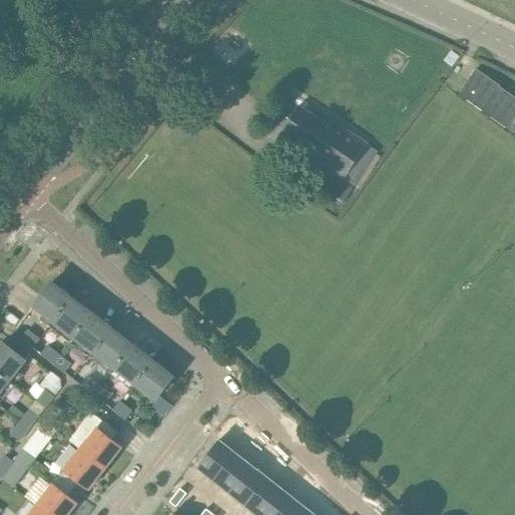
[(459,94),(506,128),(514,115),(514,97),(476,69),(459,94)]
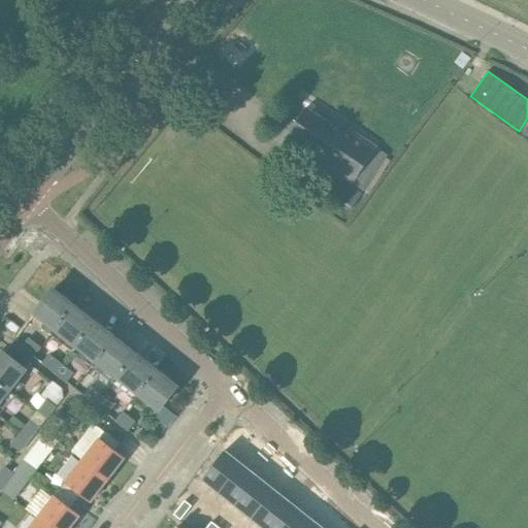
[(331,125),(305,107),(288,135),(314,153),(310,157),(333,172),(335,169),(344,176),(343,178),(363,192),(387,155),(334,121),(331,125)]
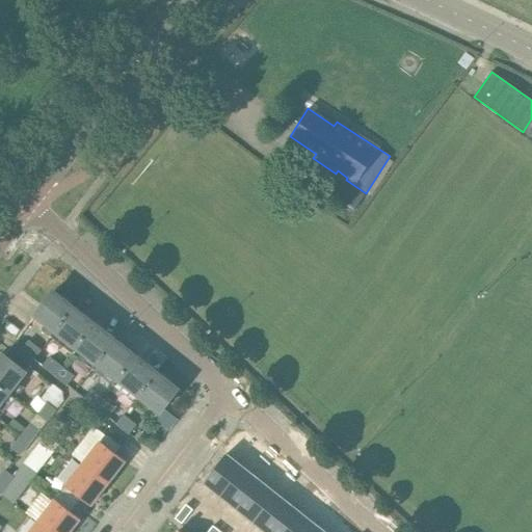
[(350,184),(341,198),(356,209),(365,194),(350,184)]
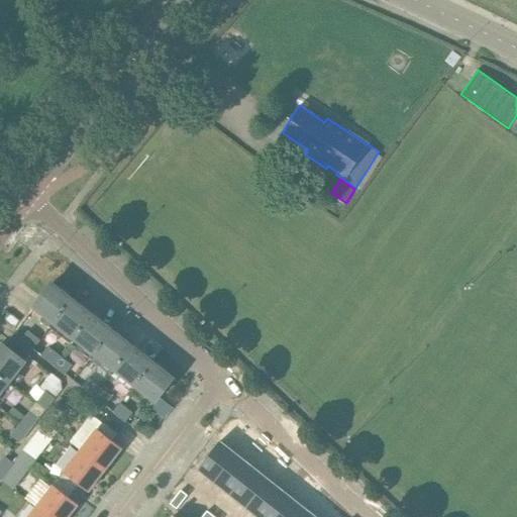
[(41,321),(49,327),(72,300),(50,284),(34,305),(46,314),(41,321)]
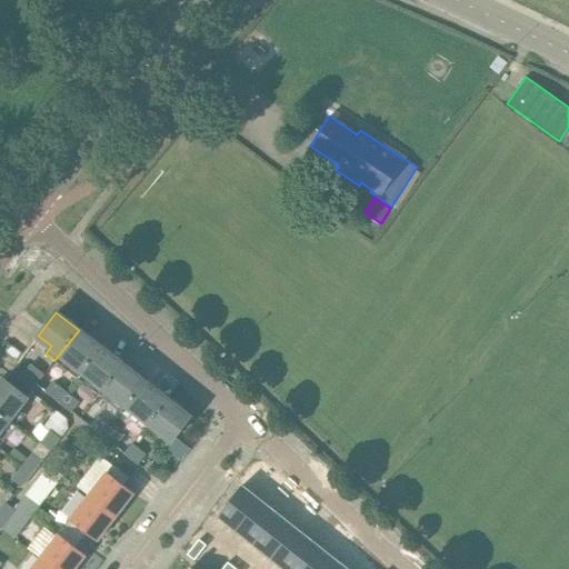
[(77,378),(101,348),(79,330),(55,360),(77,378)]
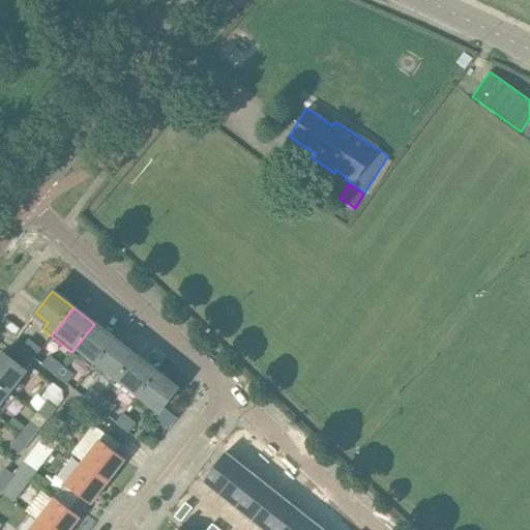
[(115,340),(94,324),(71,352),(92,367),(115,340)]
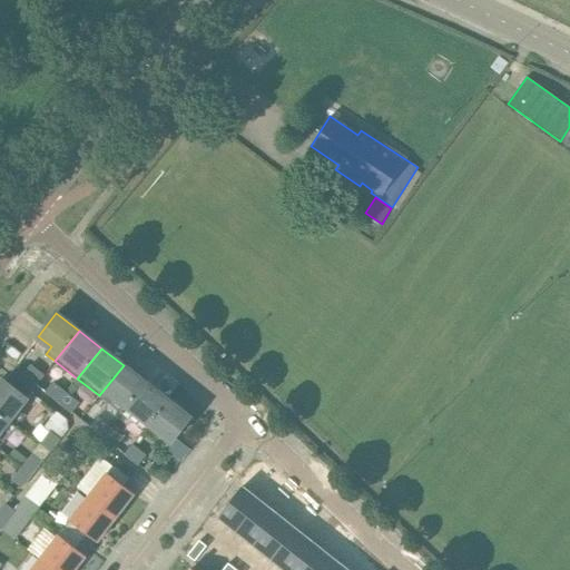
[(31,365),(23,374),(37,385),(45,375),(31,365)]
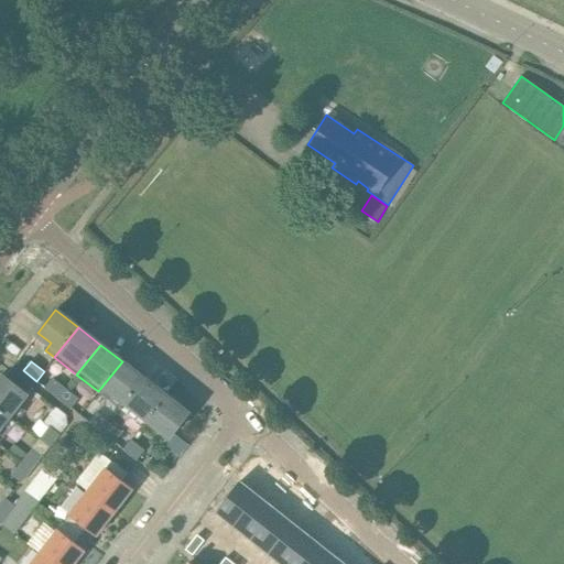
[(120,409),(144,379),(122,361),(98,391),(120,409)]
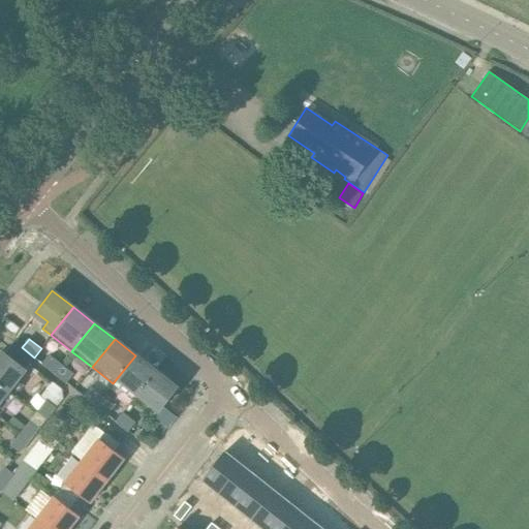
[(18,379),(26,370),(3,352),(0,356),(0,383),(14,395),(23,383),(18,379)]
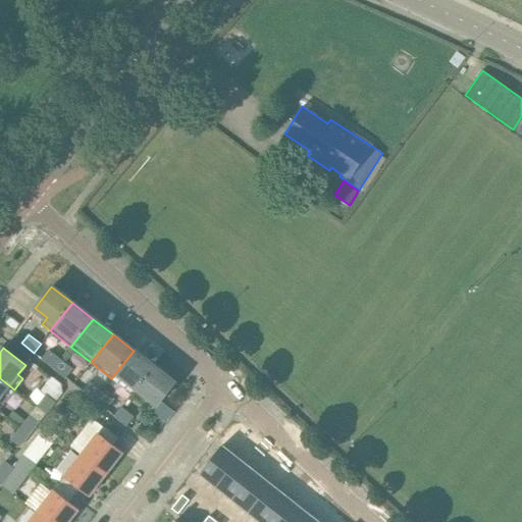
[(42,359),(54,368),(60,360),(49,350),(42,359)]
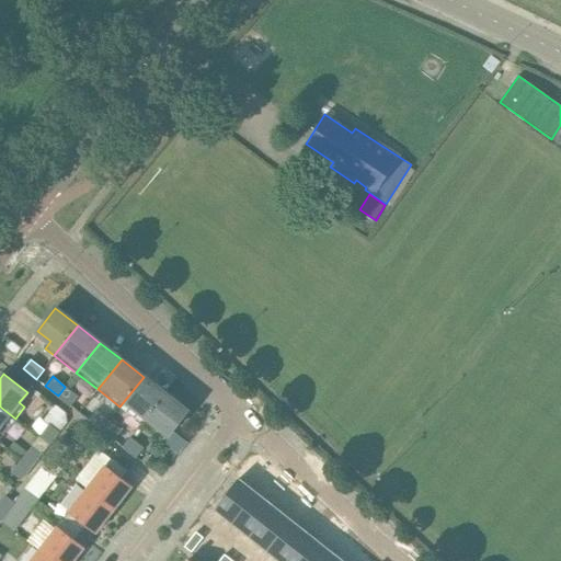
[(141,424),(164,395),(144,377),(119,407),(141,424)]
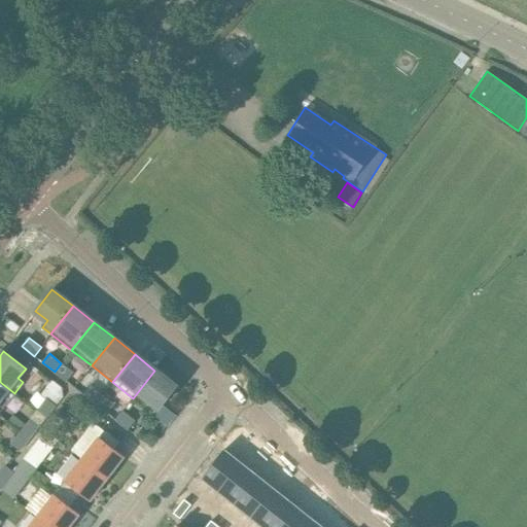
[(61,363),(55,372),(67,382),(73,373),(61,363)]
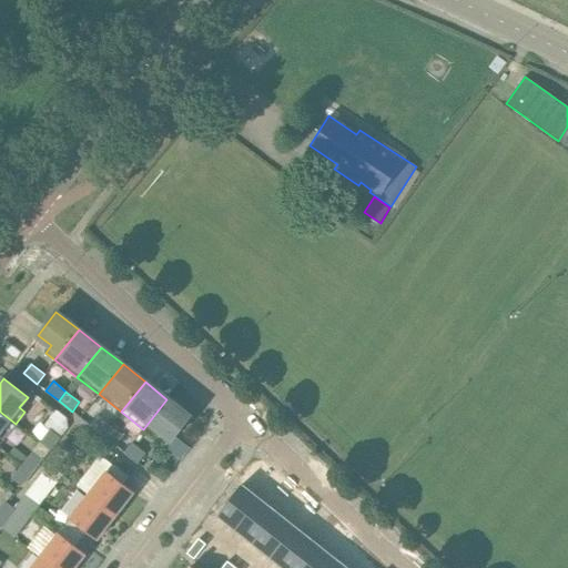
[(190,417),(166,399),(143,429),(153,437),(159,429),(172,439),(190,417)]
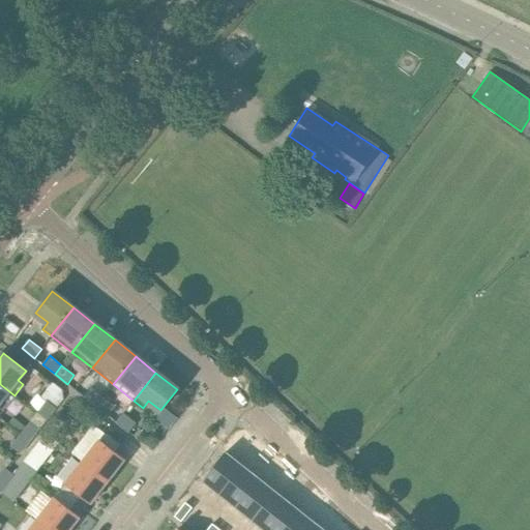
[(47,401),(37,412),(48,420),(56,410),(64,400),(63,390),(52,382),(40,396),(47,401)]
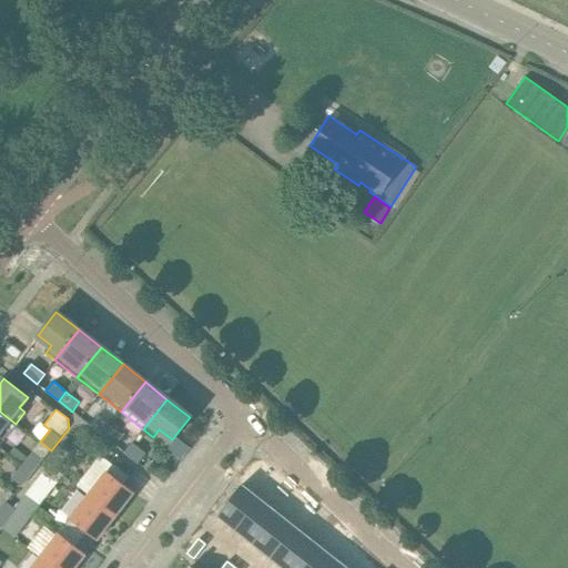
[(0,412),(0,444),(16,425),(22,430),(22,429),(16,424),(0,412)]
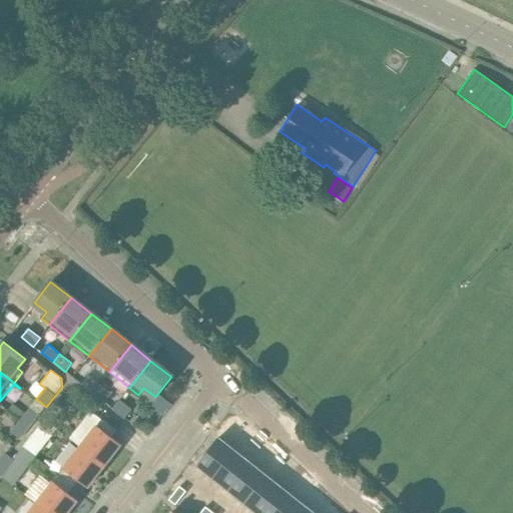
[(81,384),(92,394),(99,385),(88,376),(81,384)]
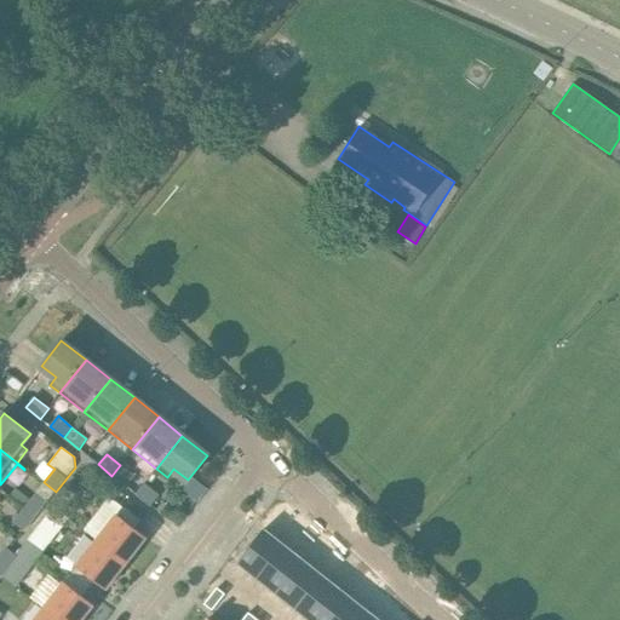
[(135,476),(120,465),(112,476),(126,487),(135,476)]
